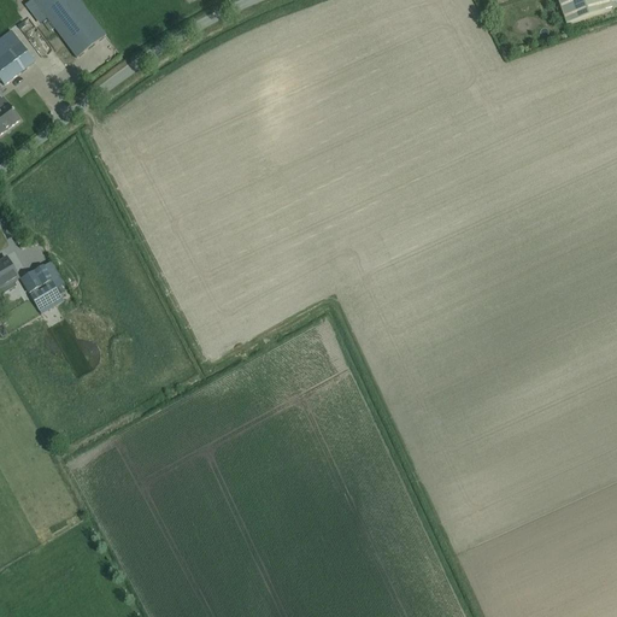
[(105,37),(98,28),(76,0),(31,0),(31,1),(76,59),(105,37)]
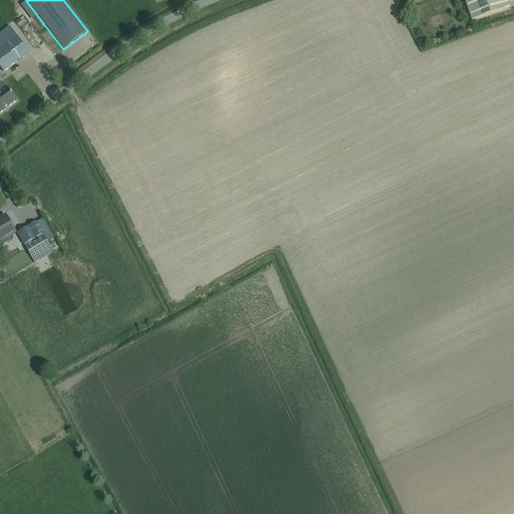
[(463,0),(471,22),(509,9),(505,0),(463,0)]
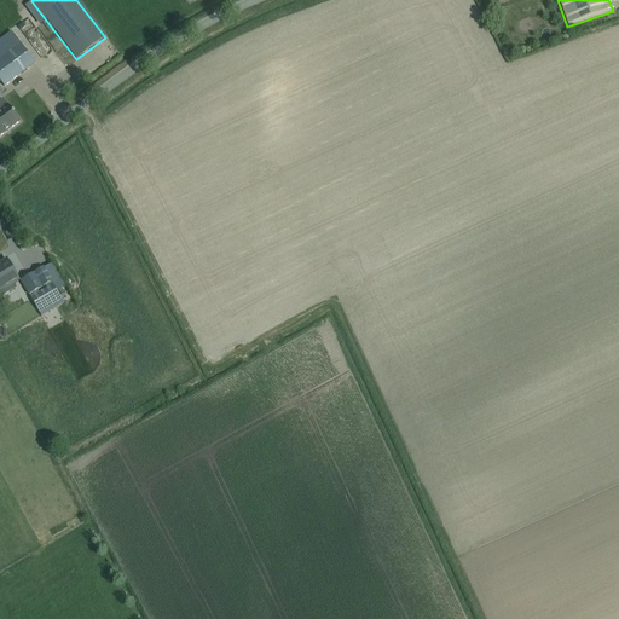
[(35,63),(11,32),(0,39),(0,82),(4,87),(35,63)]
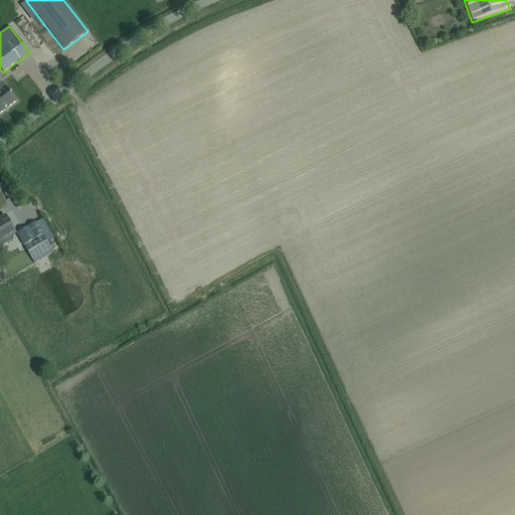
[(0,113),(16,102),(6,88),(2,82),(0,83),(0,113)]
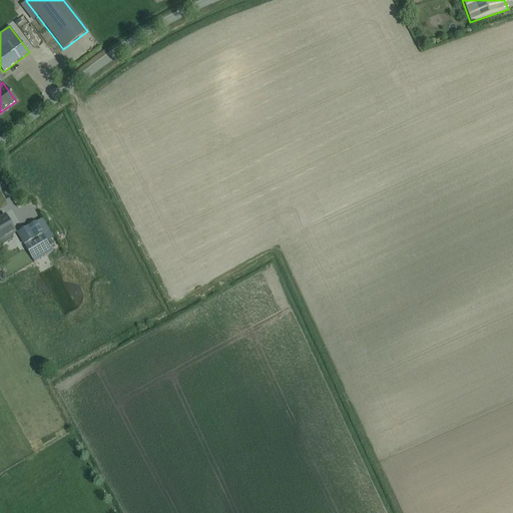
[(0,244),(12,238),(10,234),(15,232),(5,215),(0,217),(0,244)]
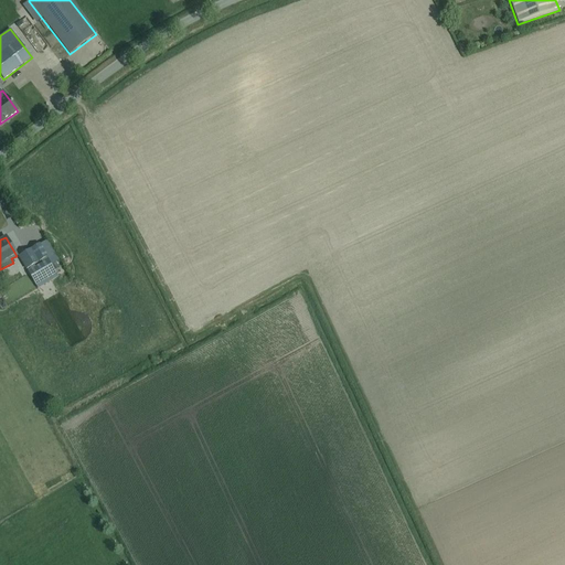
[(40,244),(18,256),(27,270),(48,258),(40,244)]
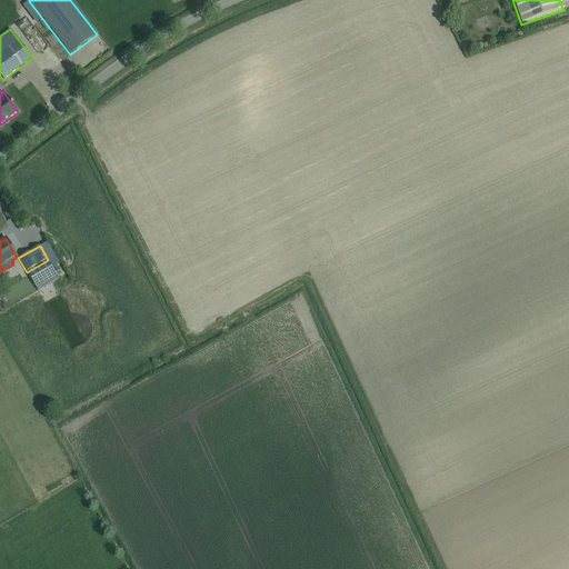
[(48,262),(28,273),(36,288),(56,276),(48,262)]
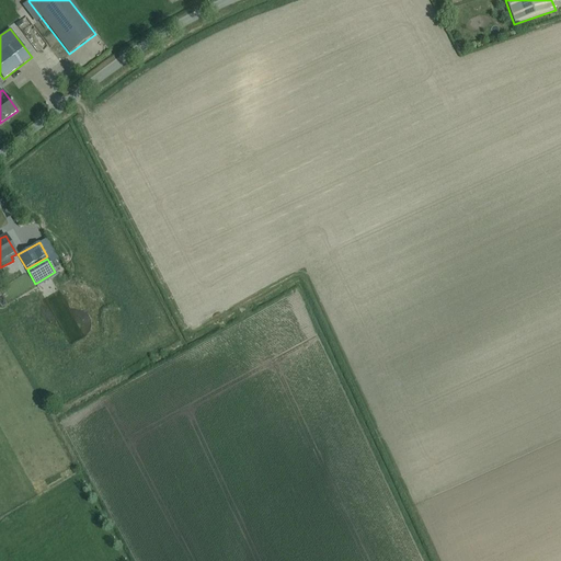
All buildings are outlined.
